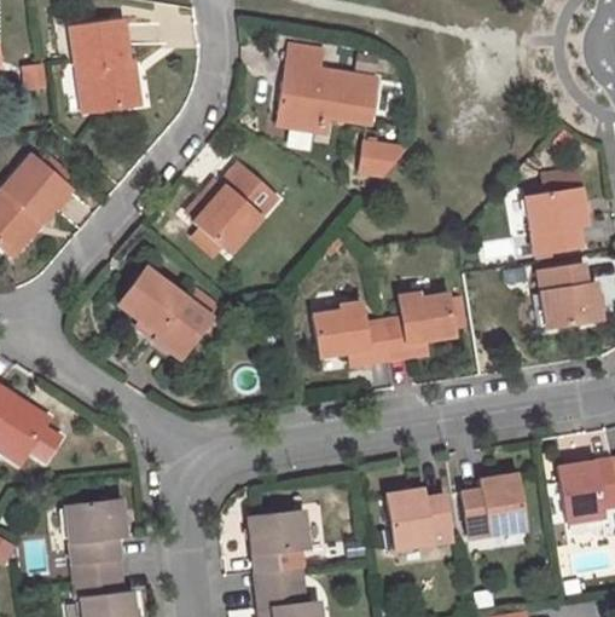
[(73,27),(79,68),(90,65),(94,108),(139,102),(135,61),(128,61),(122,19),(73,27)]
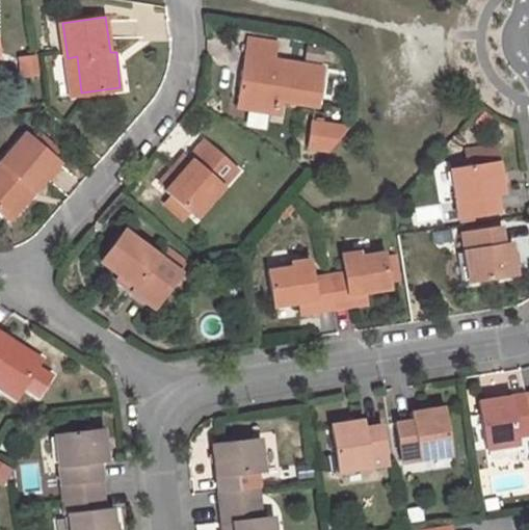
[(246,53),(278,58),(280,45),(248,38),(246,53)]
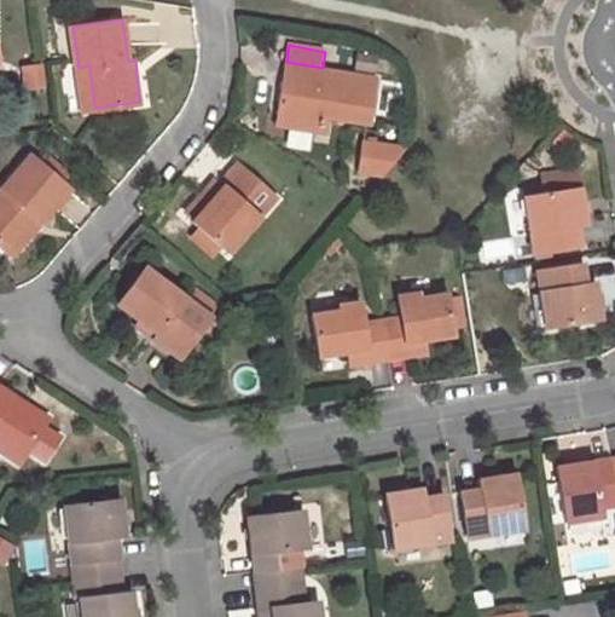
[(364,51),(361,64),(376,67),(378,53),(364,51)]
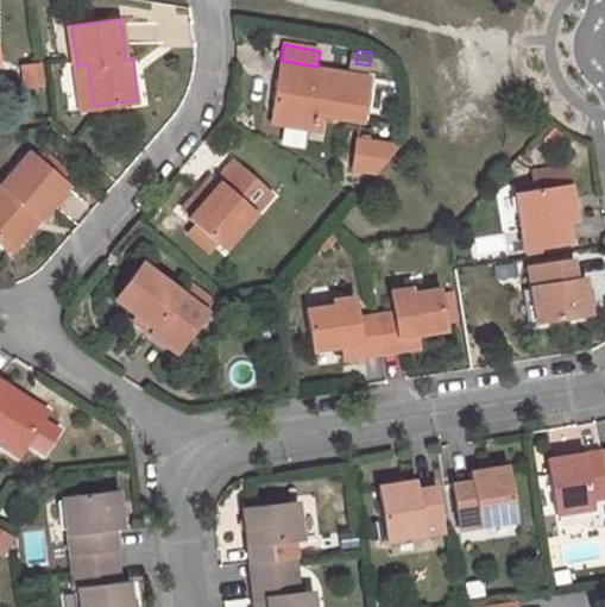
[(46,79),(44,58),(27,61),(30,81),(46,79)]
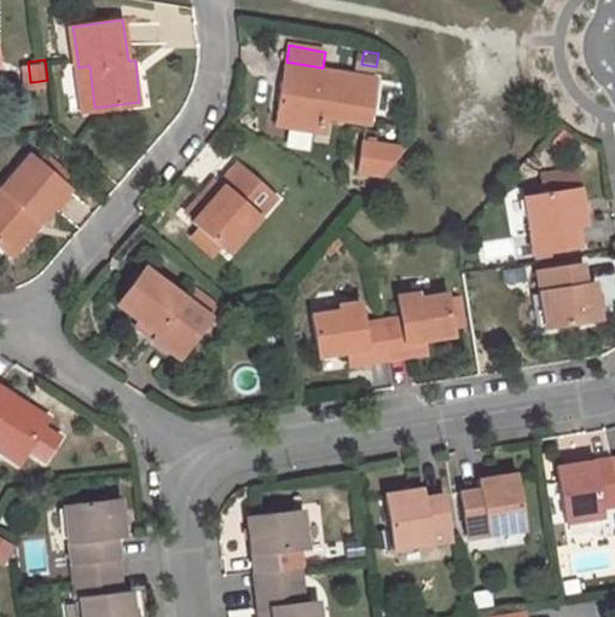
[(323,68),(286,62),(278,110),(324,117),(325,111),(331,113),(371,120),(378,76),(323,68)]
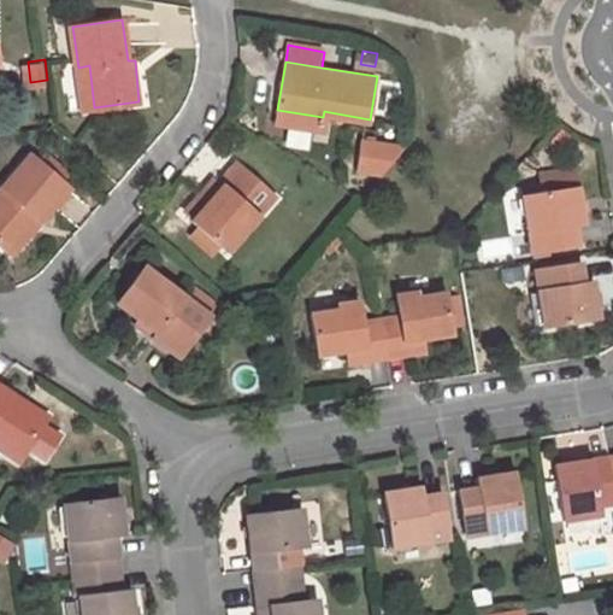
[(78,68),(84,109),(94,107),(89,65),(78,68)]
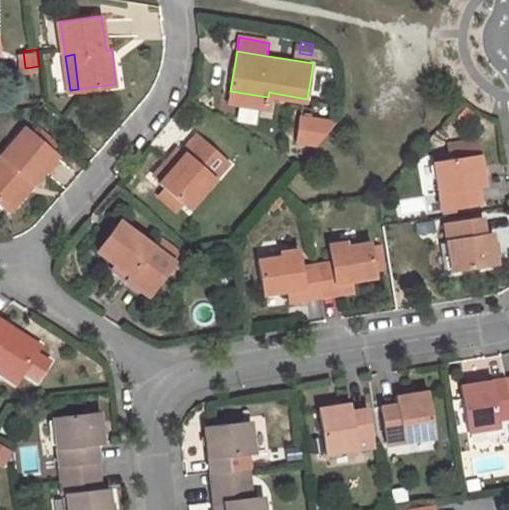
[(268,97),(230,91),(229,100),(272,108),(274,93),(269,92),(268,97)]
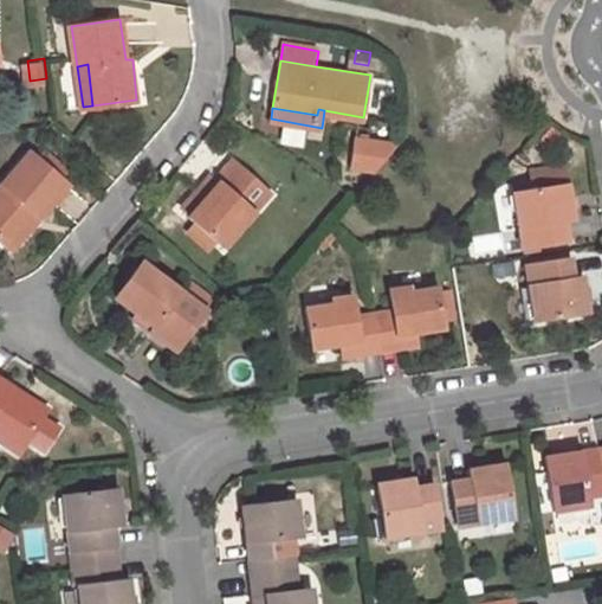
[(302,143),(305,128),(283,122),(278,137),(302,143)]
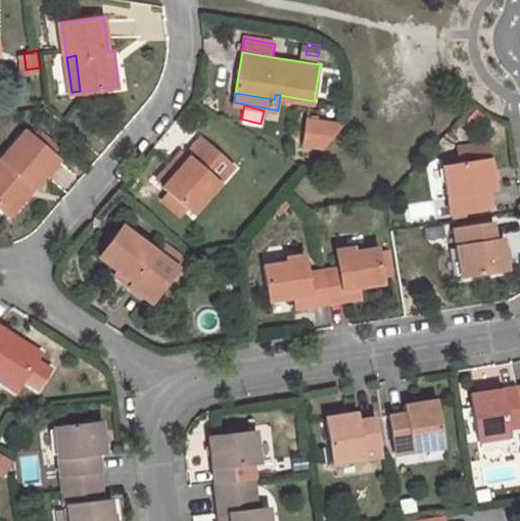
[(342,122),(306,116),(302,141),(325,144),(342,122)]
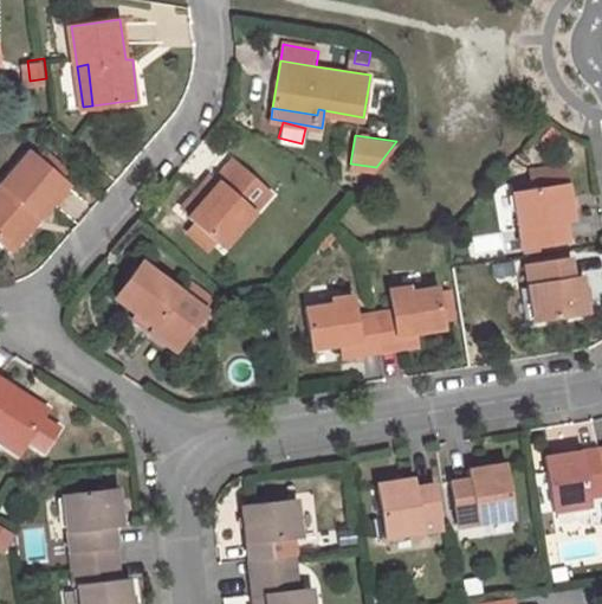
[(41,214),(69,182),(31,149),(0,185),(0,233),(7,239),(34,209),(41,214)]
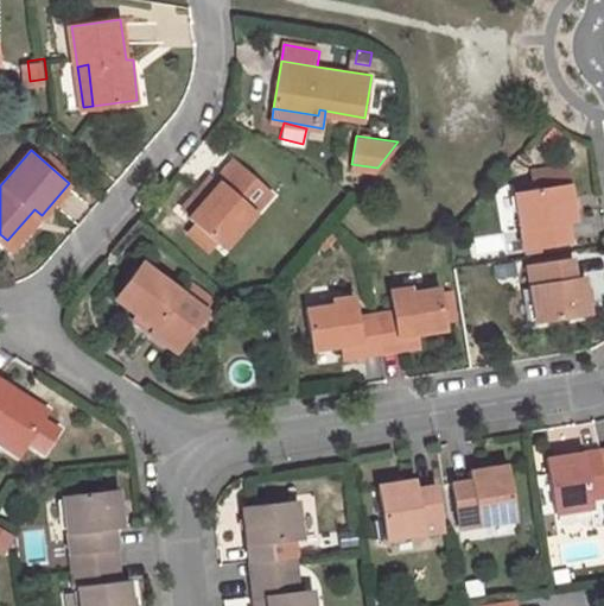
[(220,181),(191,214),(226,244),(271,190),(233,157),(215,177),(220,181)]
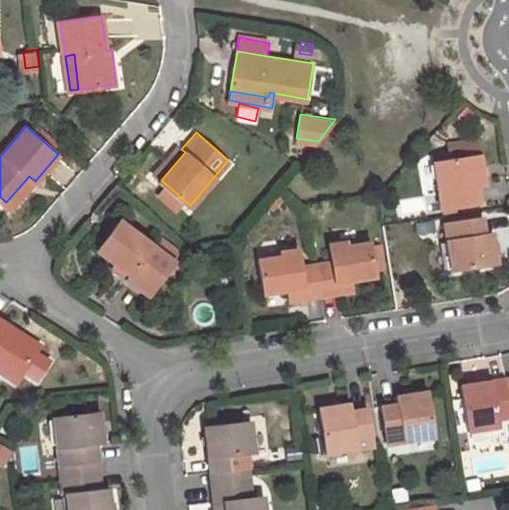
[(445,154),(480,147),(478,134),(443,140),(445,154)]
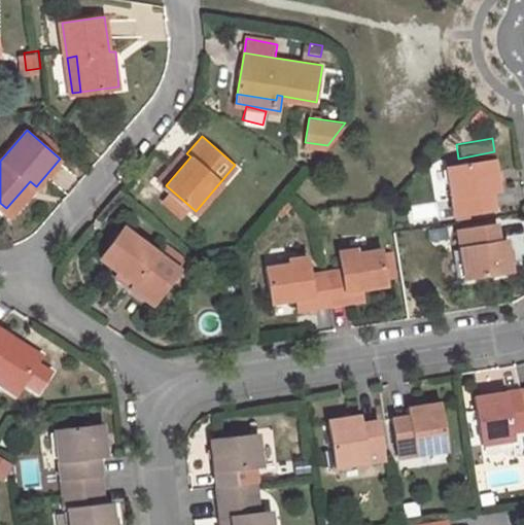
[(495,158),(448,164),(454,213),(494,207),(491,190),(499,189),(495,158)]
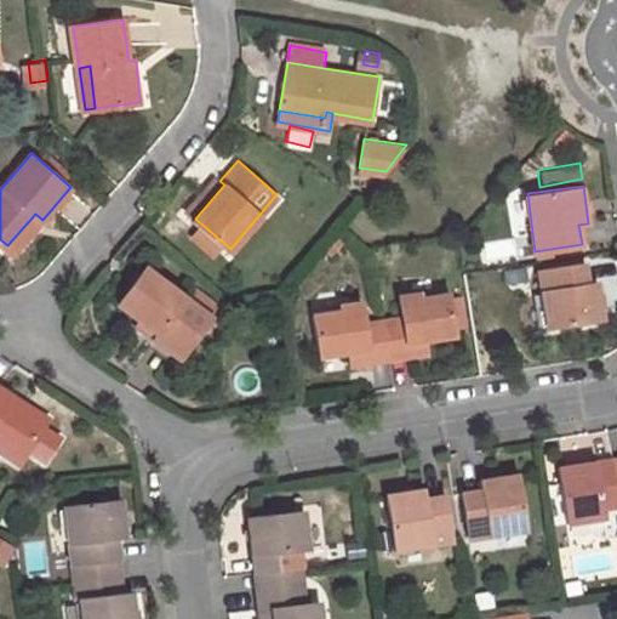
[(35,214),(7,245),(15,253),(43,220),(35,214)]
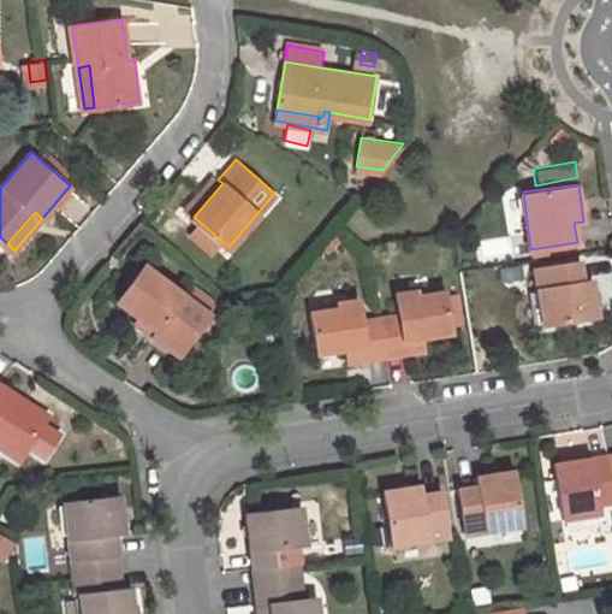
[(534,266),(541,324),(598,316),(592,278),(584,279),(581,259),(534,266)]
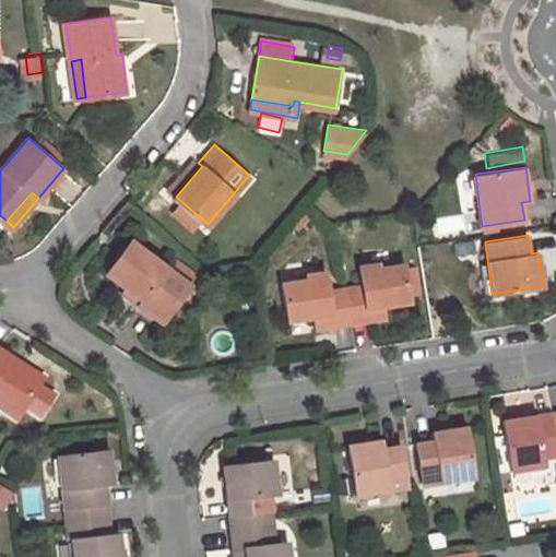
[(139,301),(162,319),(190,283),(132,239),(108,271),(128,286),(142,297),(139,301)]
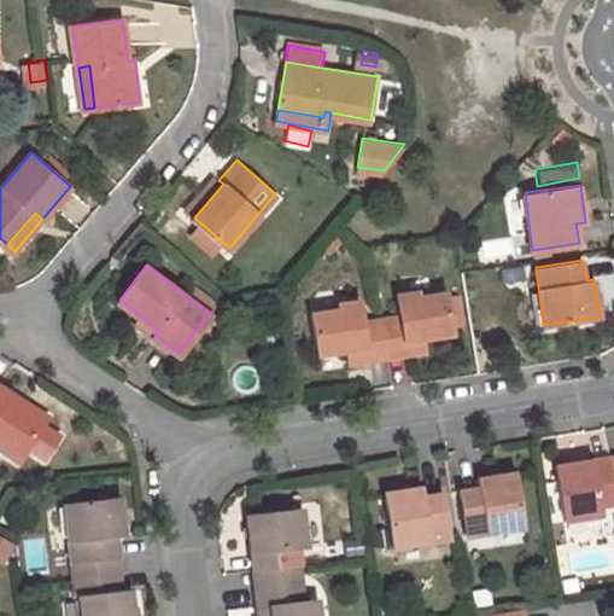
[(416,336),(426,335),(454,331),(446,290),(397,298),(401,314),(382,318),(389,355),(419,350),(416,336)]
